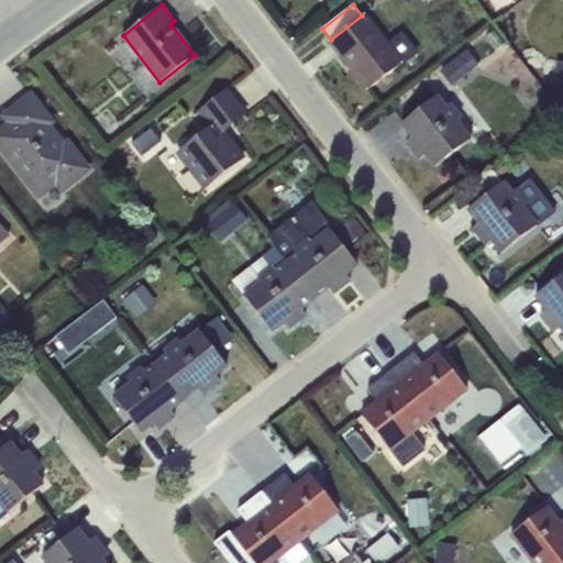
[(403,66),(419,53),(403,31),(388,43),(365,13),(362,15),(331,40),(330,41),(368,90),(400,65),(403,66)]
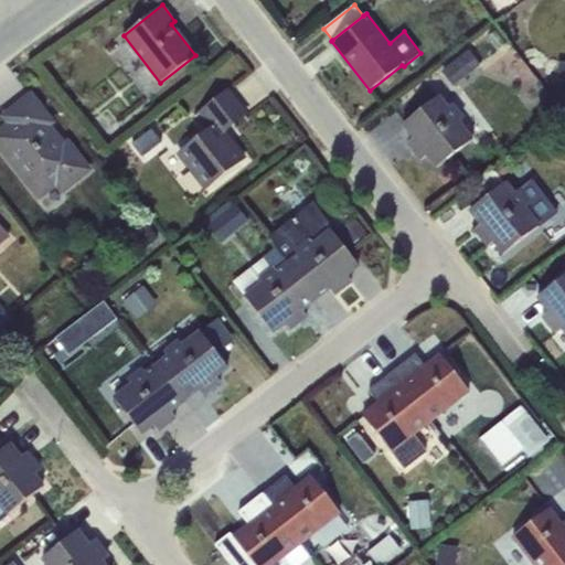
[(469,51),(443,71),(455,86),(481,65),(469,51)]
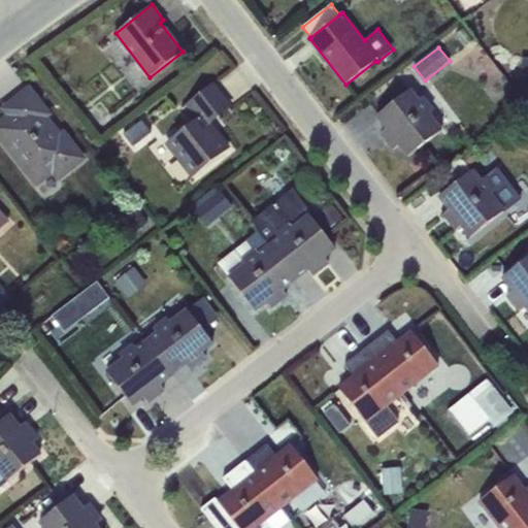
[(213,83),(180,106),(193,122),(165,143),(192,178),(228,150),(209,125),(191,102),(215,85),(213,83)]
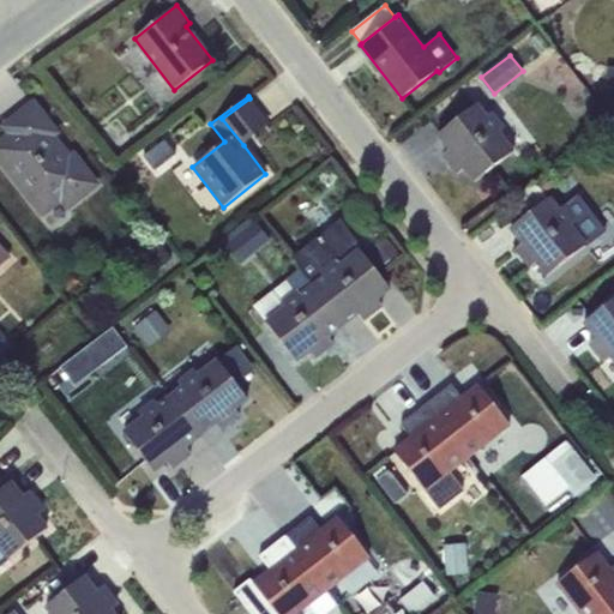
[(270,125),(250,98),(222,119),(244,145),(270,125)]
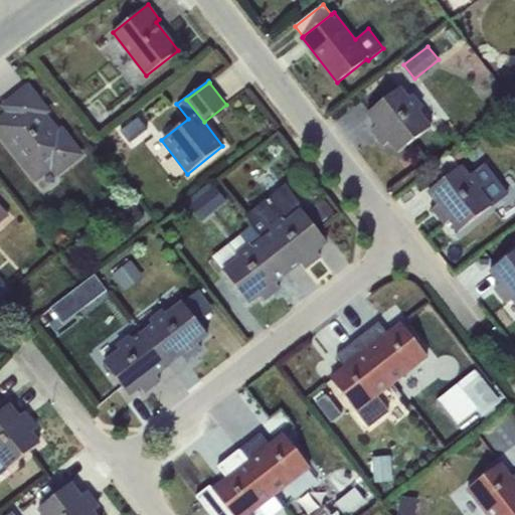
[(9,113),(0,120),(0,134),(38,182),(51,172),(56,178),(86,155),(63,126),(59,128),(48,115),(49,115),(28,88),(4,107),(9,113)]
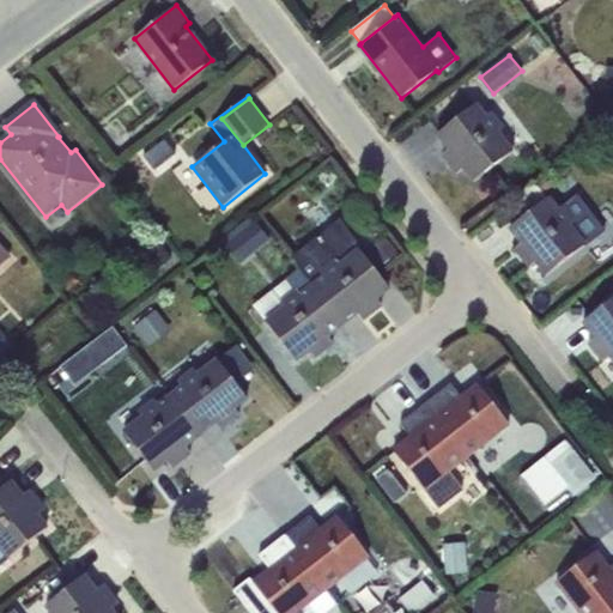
[(474,182),(515,151),(499,132),(504,128),(492,113),(487,116),(478,104),(437,134),(449,150),(443,156),(457,174),(463,169),(474,182)]
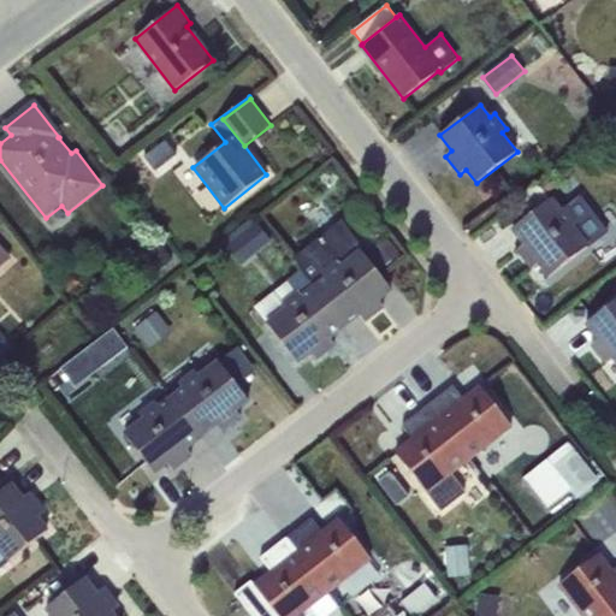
[(550,277),(591,246),(576,227),(587,218),(588,211),(581,202),(574,202),(562,211),(554,197),(550,200),(538,183),(519,199),(532,214),(513,230),(525,244),(519,250),(533,268),(539,264),(550,277)]
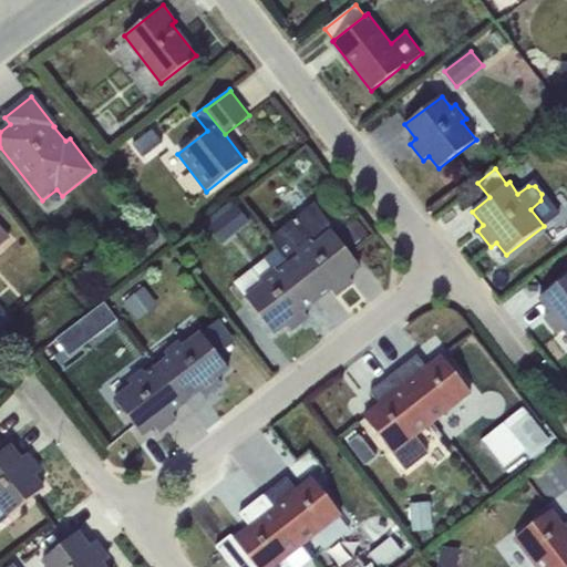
[(236,204),(208,226),(223,244),(250,222),(236,204)]
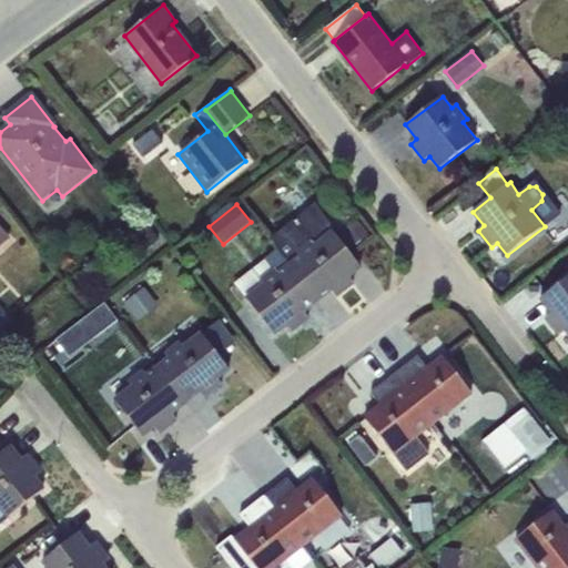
[(279,250),(318,301),(331,291),(335,296),(354,283),(348,277),(361,267),(333,232),(334,231),(313,204),(270,239),(279,250)]
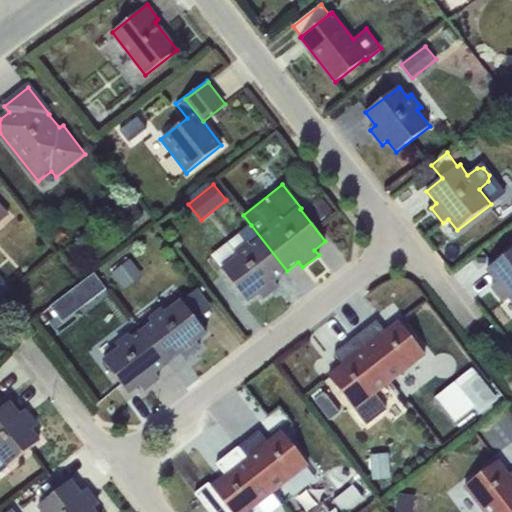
[(133,203),(121,213),(131,226),(144,215),(133,203)]
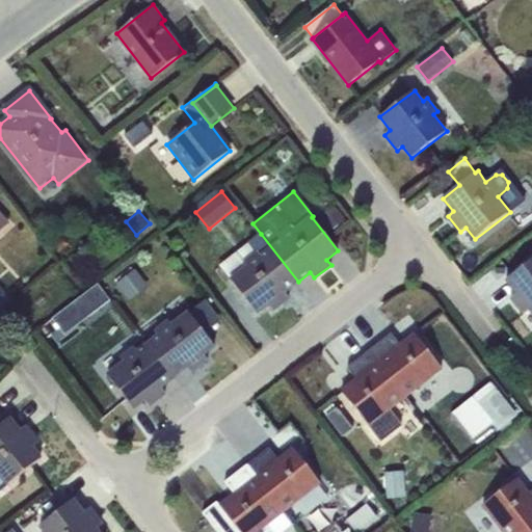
[(298,282),(261,234),(219,266),(257,314),(268,304),(272,311),(289,298),(285,292),(298,282)]
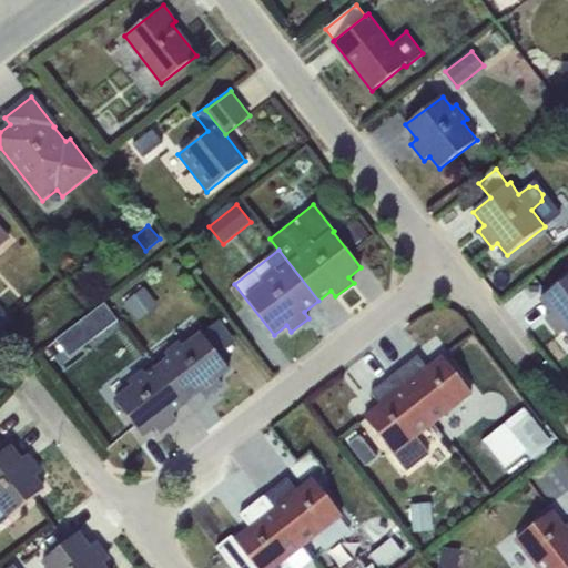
[(567,277),(540,298),(551,313),(546,317),(559,335),(565,331),(567,334),(567,277)]
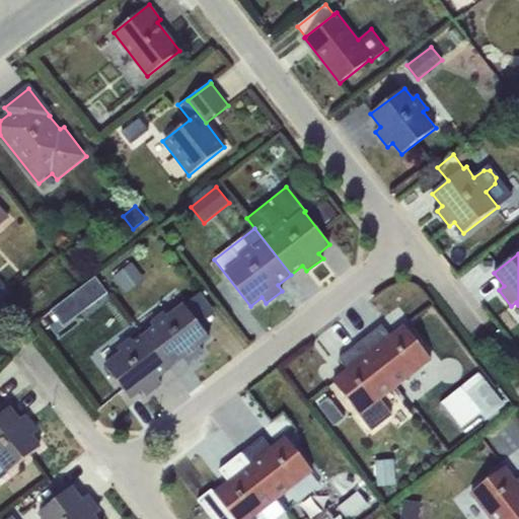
[(115,276),(113,278),(127,294),(145,279),(132,262),(131,264),(128,261),(113,273),(115,276)]
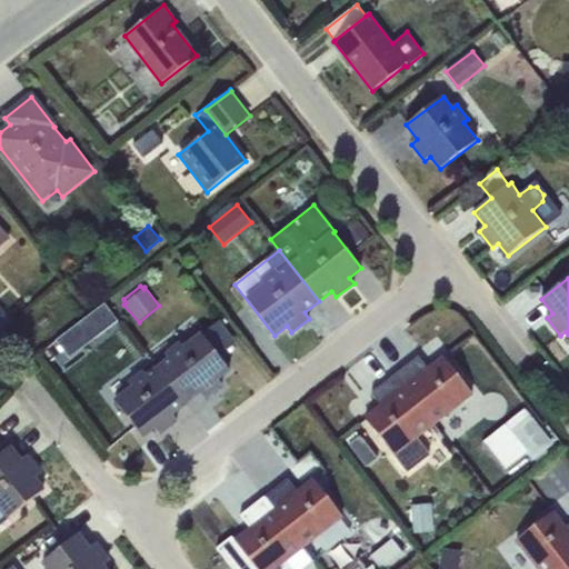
[(105,303),(57,341),(70,358),(118,321),(105,303)]
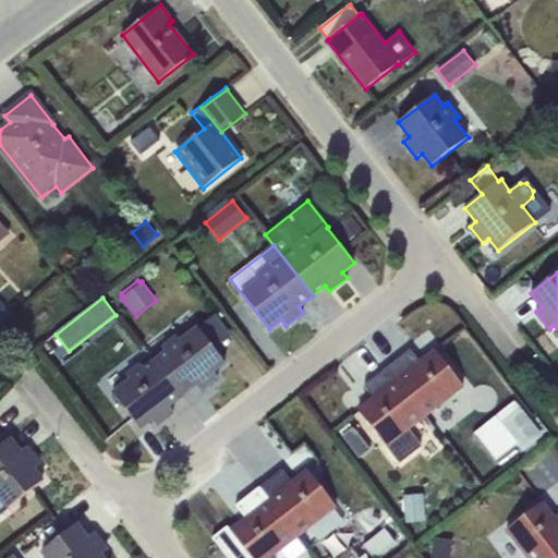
[(0,299),(0,325),(11,316),(4,308),(7,306),(0,299)]
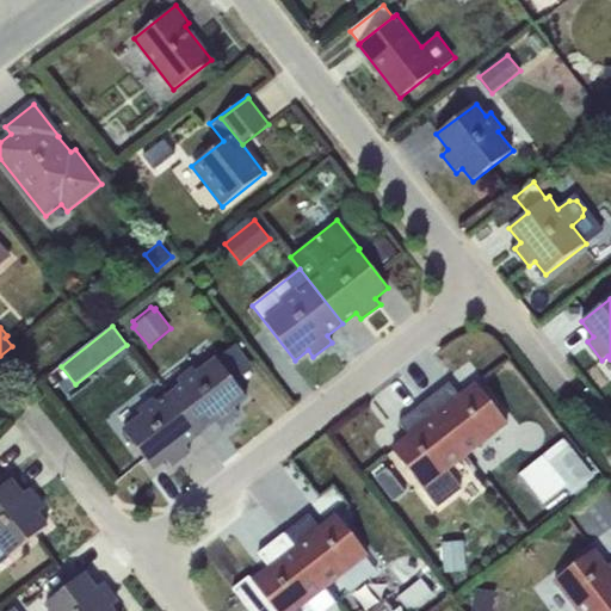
[(217,359),(235,382),(253,368),(235,345),(217,359)]
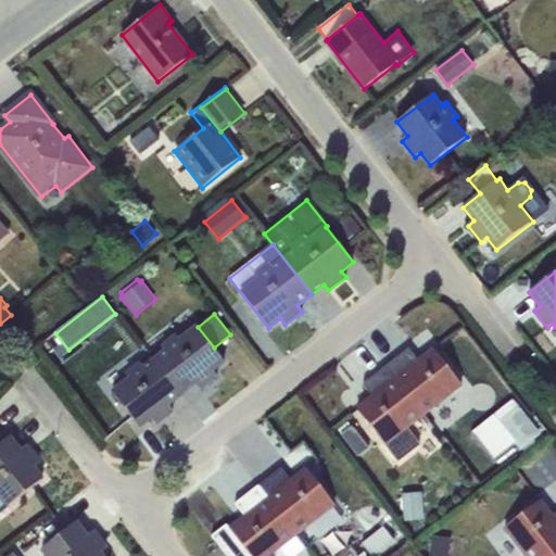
[(165,350),(154,358),(182,394),(196,384),(200,390),(217,377),(212,371),(225,362),(214,348),(198,327),(197,326),(179,339),(175,335),(161,345),(165,350)]
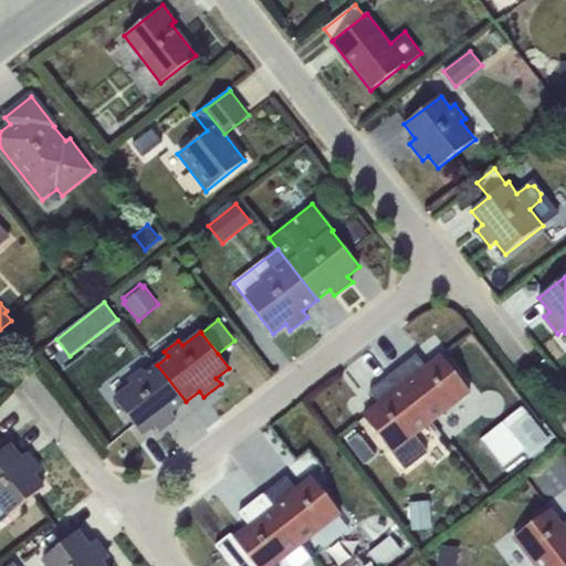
[(416,355),(392,374),(430,422),(470,391),(442,356),(427,368),(416,355)]
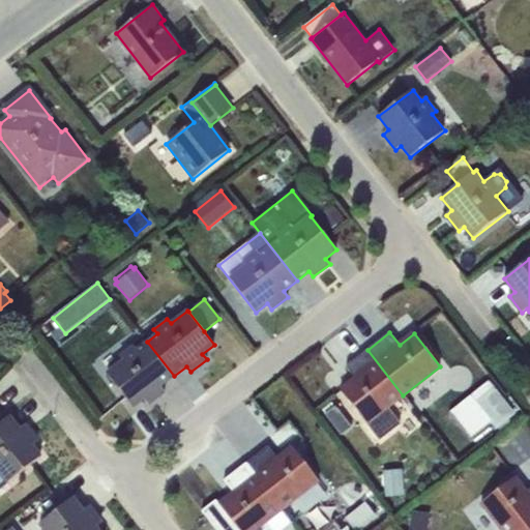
[(123,361),(107,375),(133,408),(144,399),(148,405),(165,392),(160,386),(174,376),(147,342),(137,350),(133,345),(119,356),(123,361)]
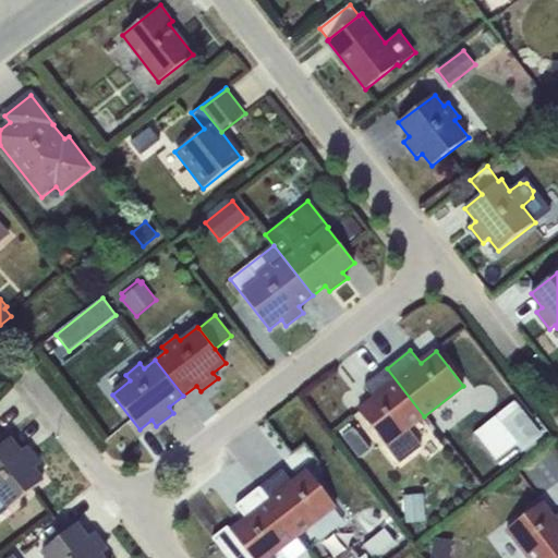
[(359,411),(400,464),(423,446),(411,431),(426,419),(424,416),(387,368),(364,386),(374,399),(359,411)]
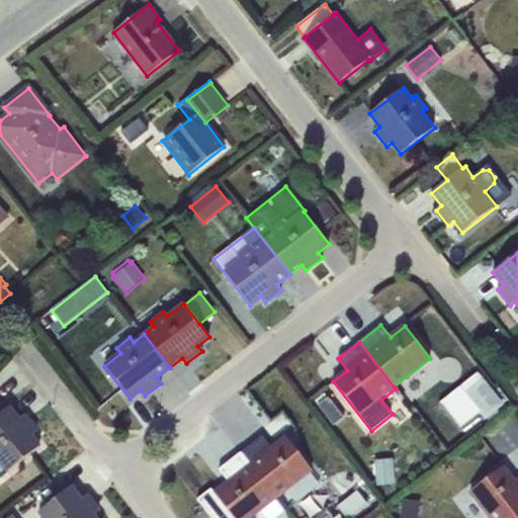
[(460,428),(480,413),(465,394),(482,380),(476,372),(440,402),(460,428)]
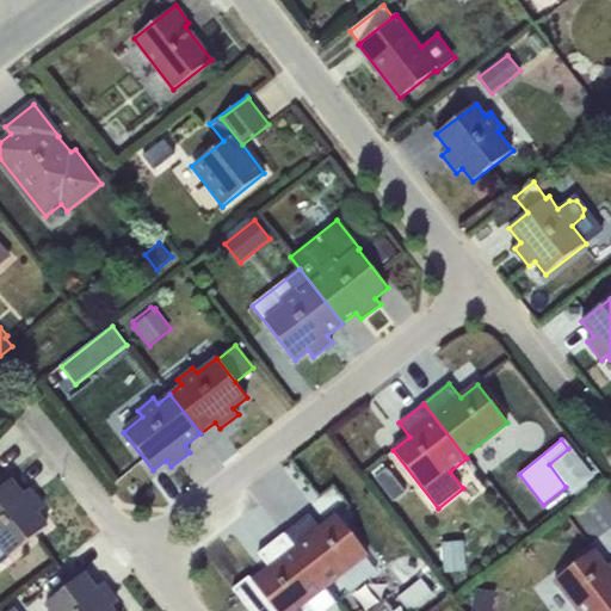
[(568,449),(549,464),(566,487),(571,493),(591,476),(568,449)]
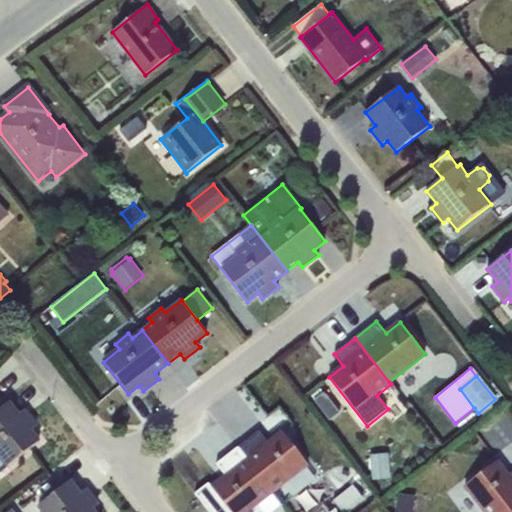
[(9,402),(0,408),(0,471),(39,441),(31,430),(36,426),(24,411),(19,415),(9,402)]
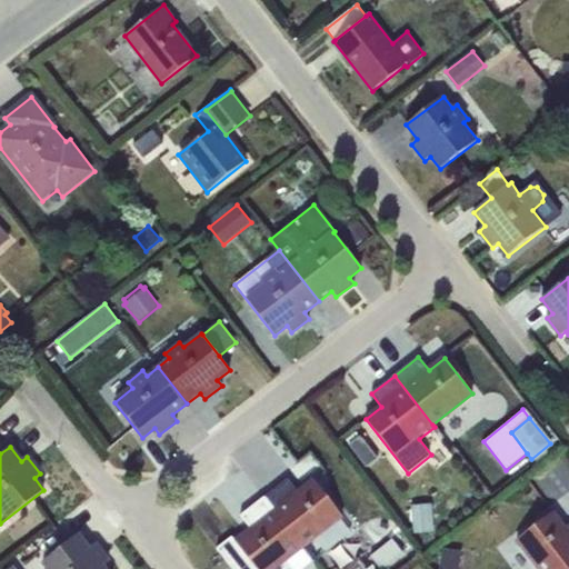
[(288,479),(266,497),(302,548),(303,549),(345,518),(315,480),(298,492),(288,479)]
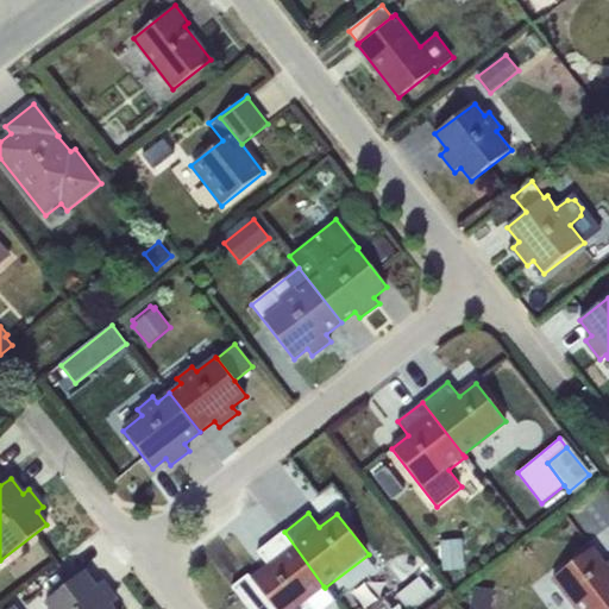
[(324,586),(284,532),(258,552),(269,566),(252,581),(248,575),(234,586),(252,608),(311,608),(305,601),(324,586)]
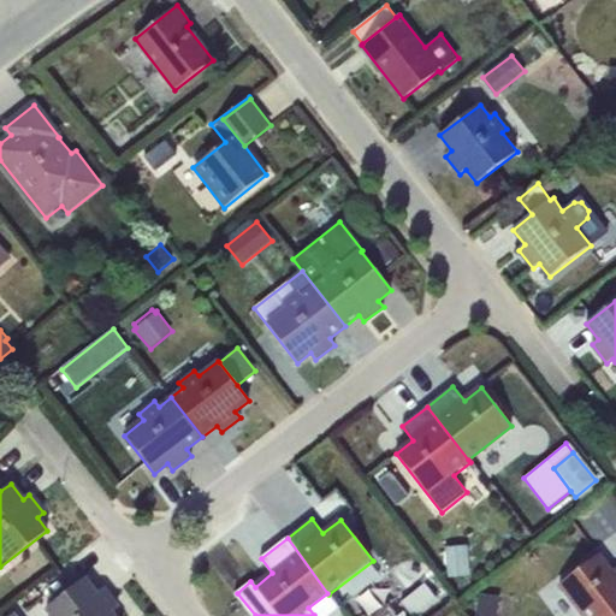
[(468,545),(445,548),(448,579),(471,576),(468,545)]
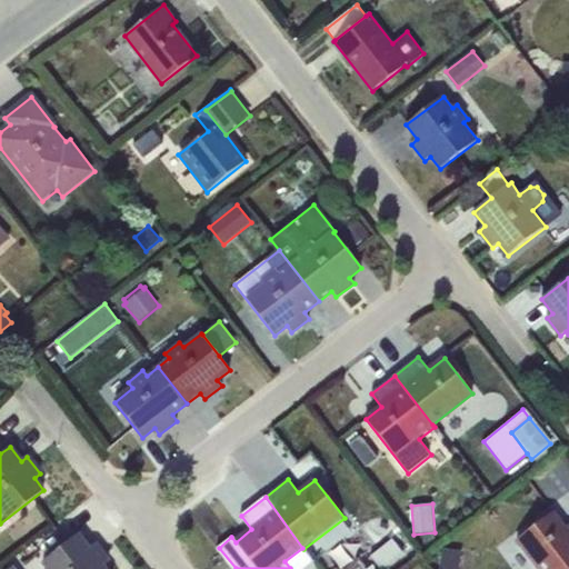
[(552,512),(516,541),(533,565),(536,568),(560,568),(568,562),(568,525),(565,528),(552,512)]
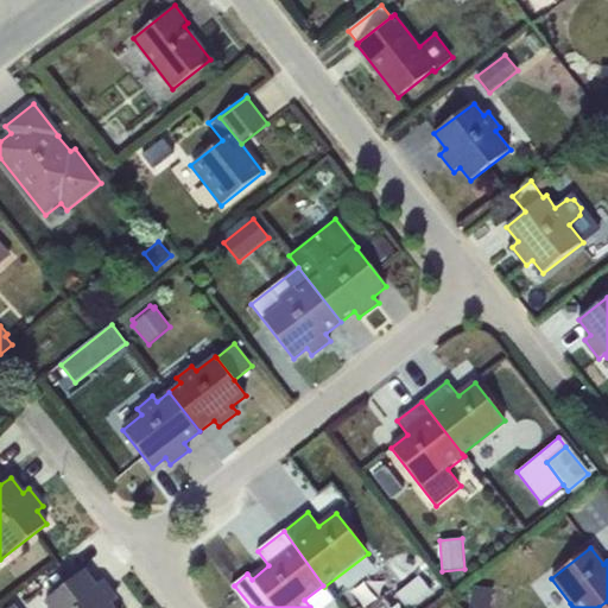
[(112,607),(111,605),(116,600),(102,581),(95,587),(83,571),(44,602),(49,607),(112,607)]
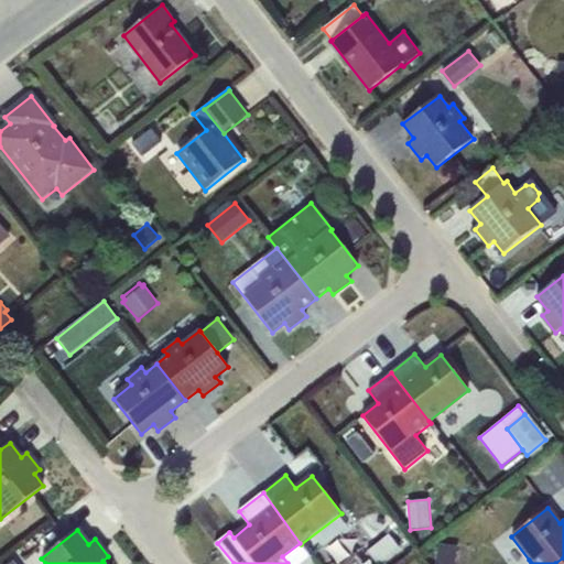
[(388,537),(368,553),(377,563),(391,563),(403,554),(388,537)]
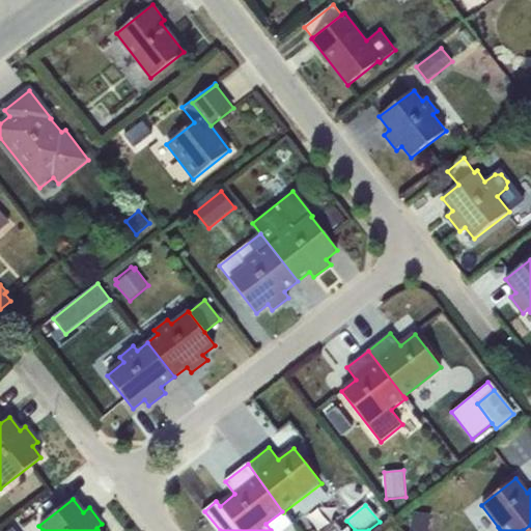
[(266,524),(271,530),(287,530),(294,527),(283,512),(282,511),(266,524)]
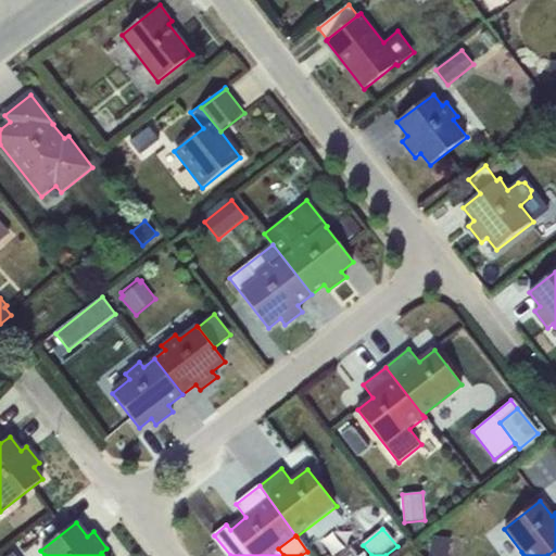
[(447,555),(451,539),(433,536),(429,555),(447,555)]
